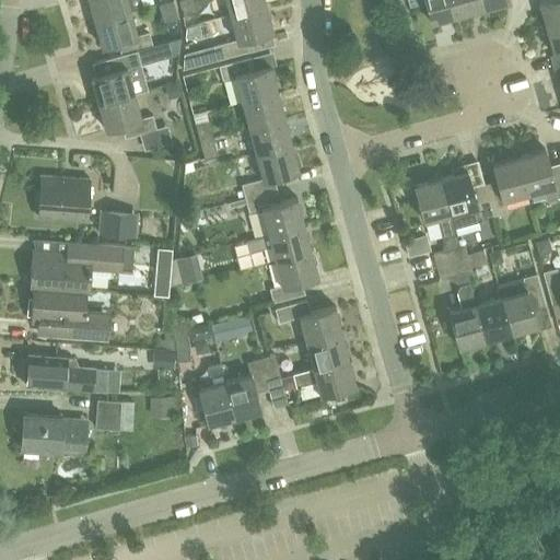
[(89,0),(94,19),(130,8),(143,4),(141,0),(89,0)]
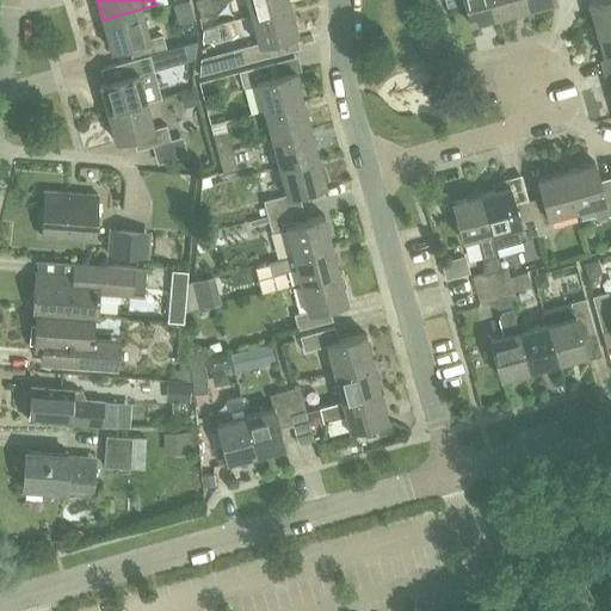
[(196,0),(201,18),(215,14),(211,0),(196,0)]
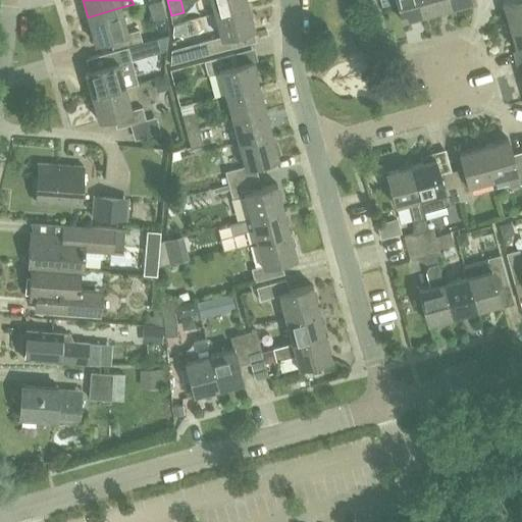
[(211,0),(214,12),(247,3),(245,0),(211,0)]
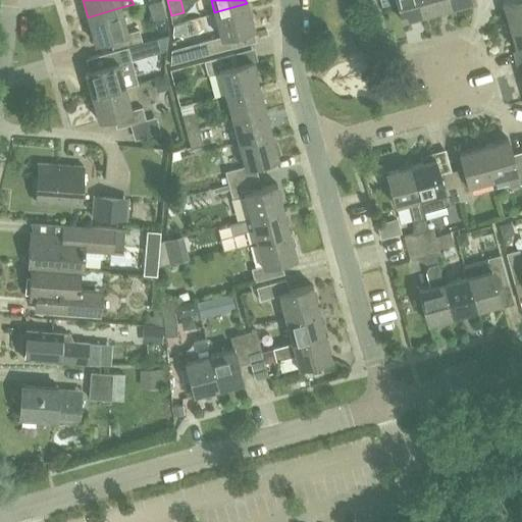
[(402,19),(426,13),(423,0),(379,0),(381,6),(398,2),(402,19)]
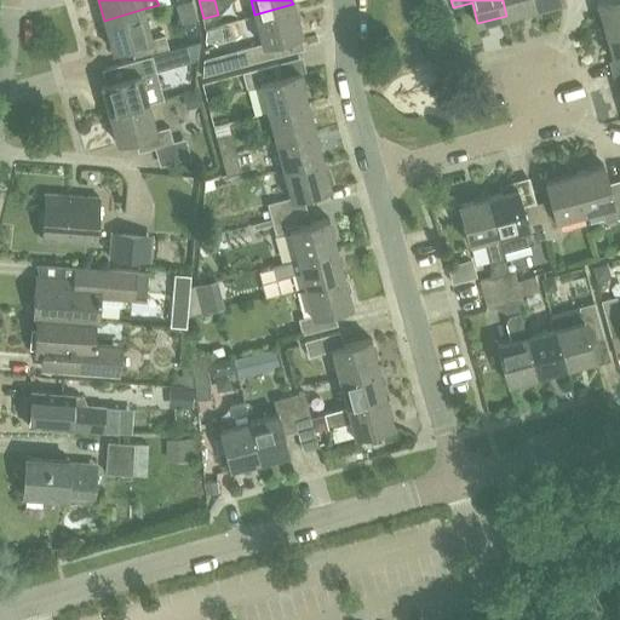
[(503,0),(506,16),(535,7),(533,0),(503,0)]
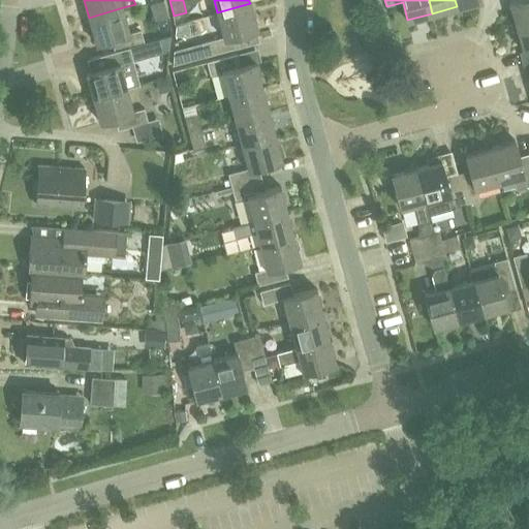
[(528,0),(512,0),(509,1),(517,25),(528,22),(528,0)]
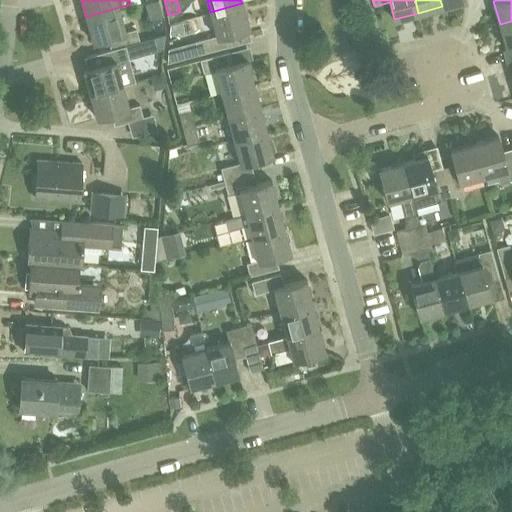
[(242,3),(210,12),(216,35),(196,41),(199,53),(227,46),(224,34),(248,27),(242,3)]
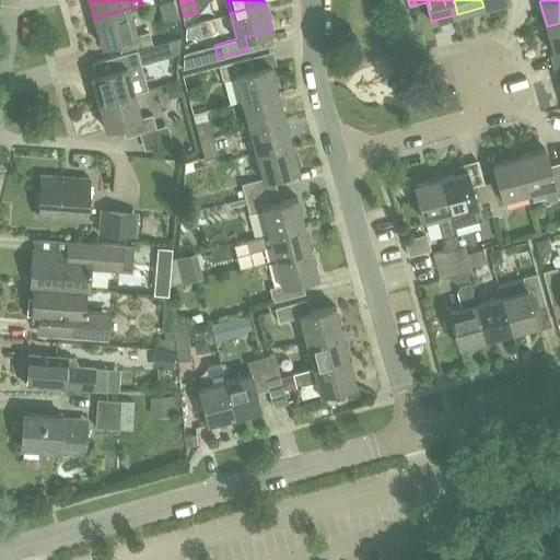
[(120,55),(152,46),(149,32),(138,35),(130,8),(94,19),(102,46),(116,42),(120,55)]
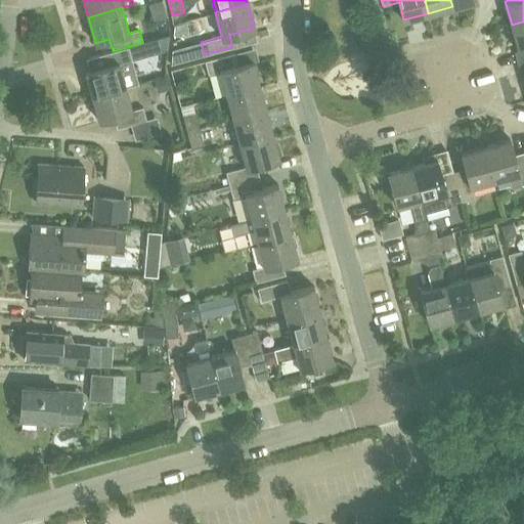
[(523,22),(512,25),(518,49),(523,47),(523,22)]
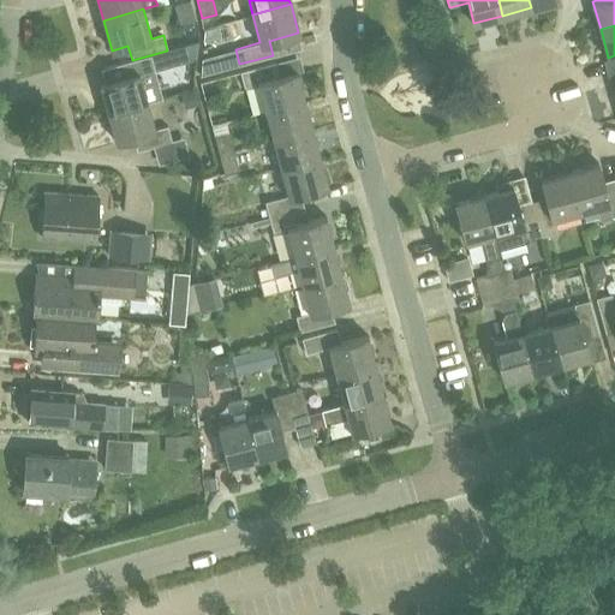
[(172,66),(167,51),(132,60),(136,75),(106,82),(100,84),(108,114),(148,102),(148,101),(161,97),(154,71),(172,66)]
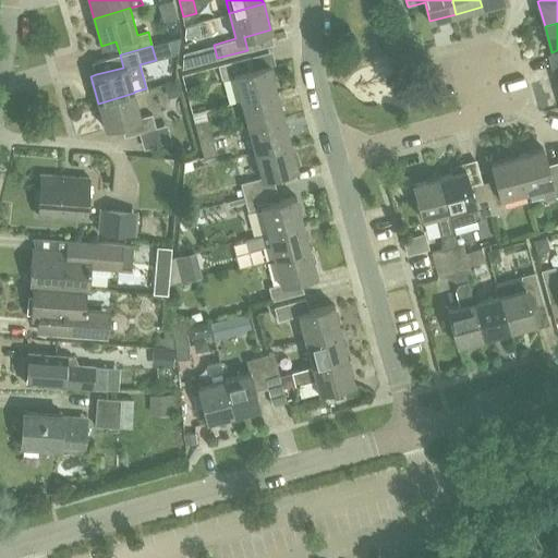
[(241,100),(276,91),(269,64),(253,69),(250,57),(219,64),(222,79),(234,75),(241,100)]
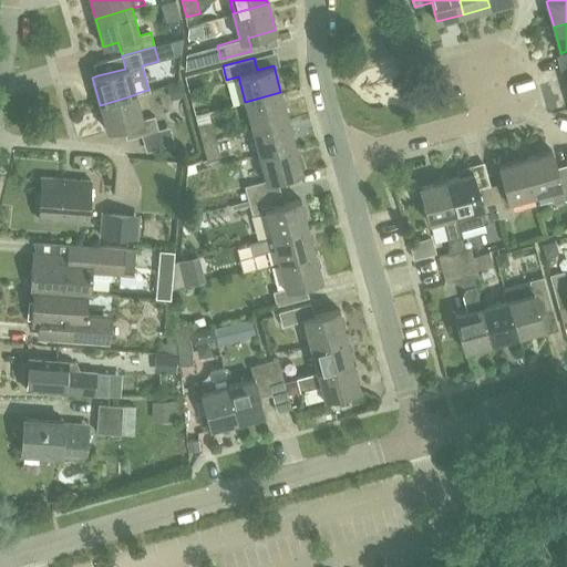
[(166,85),(171,100),(183,96),(178,82),(166,85)]
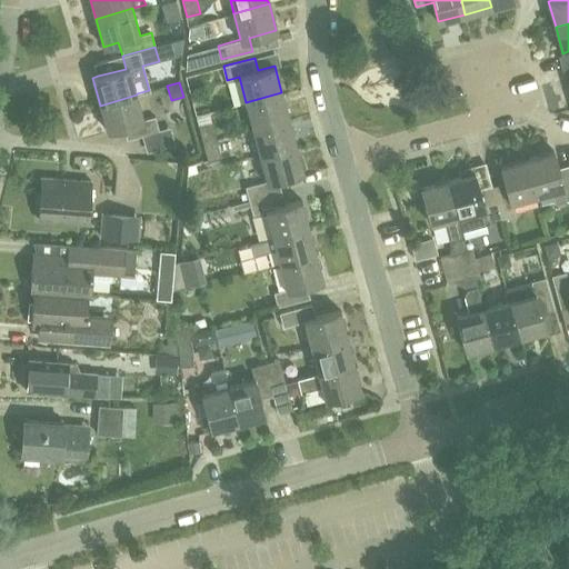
[(253,129),(289,120),(281,92),(246,102),(253,129)]
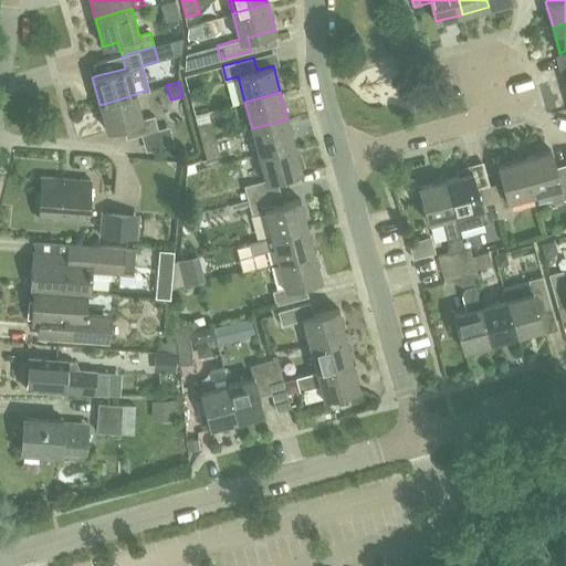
[(154,116),(143,119),(136,95),(100,105),(106,132),(123,127),(126,139),(158,130),(154,116)]
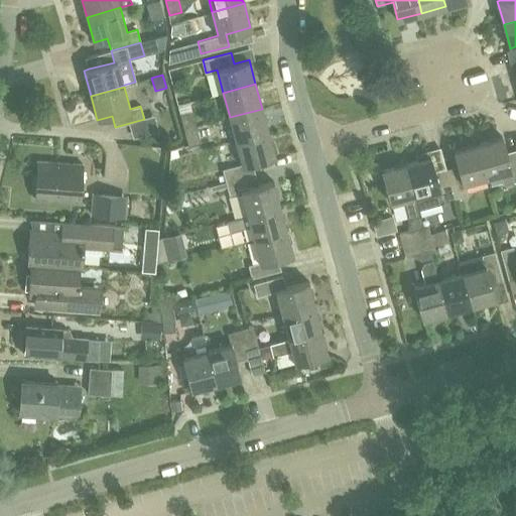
[(184,129),(197,126),(192,110),(190,104),(178,107),(180,113),(184,129)]
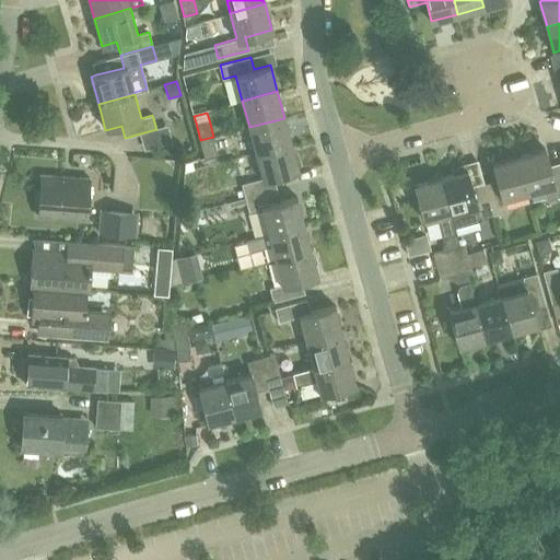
[(256,151),(290,142),(284,118),(249,127),(256,151)]
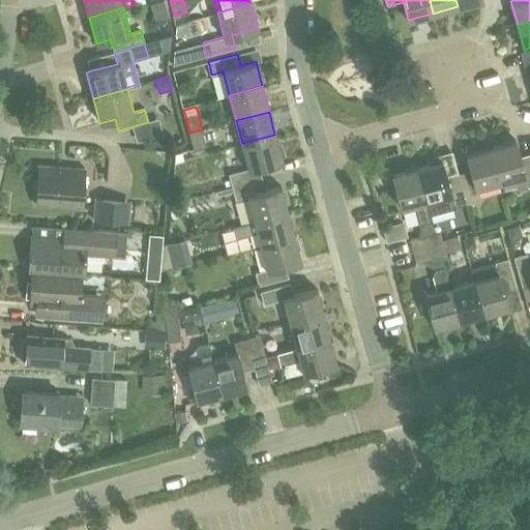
[(194,149),(206,146),(202,129),(189,133),(194,149)]
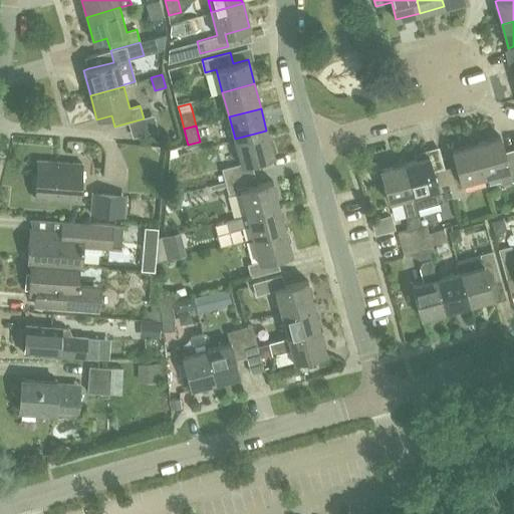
[(225,181),(253,173),(250,161),(273,155),(266,131),(235,139),(241,163),(222,168),(225,181)]
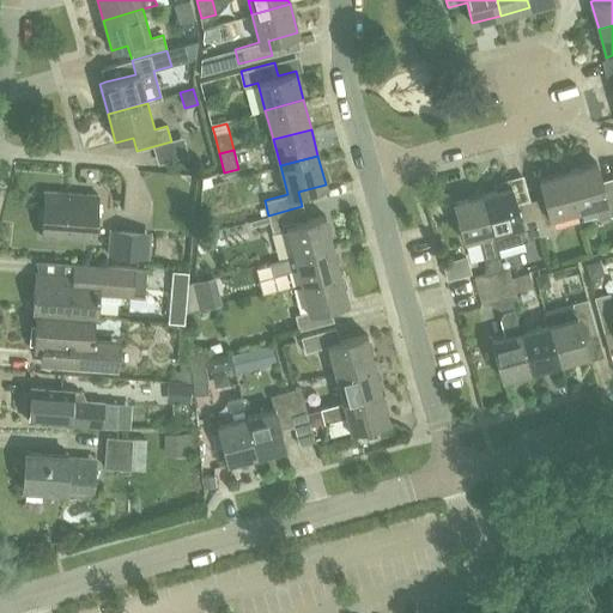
[(569,168),(580,208),(594,205),(598,218),(611,214),(612,213),(612,176),(601,180),(596,161),(569,168)]
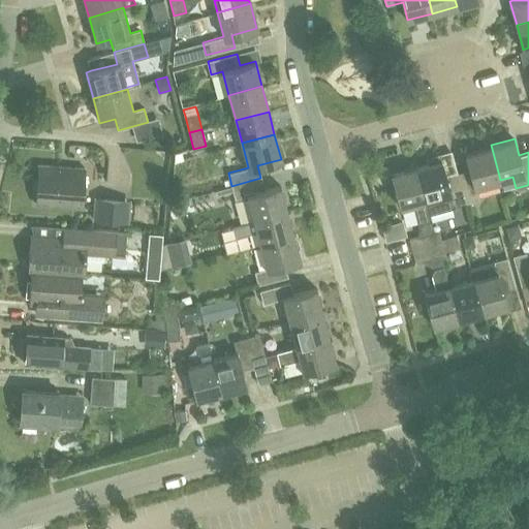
[(475,186),(500,180),(491,145),(465,152),(469,167),(458,170),(466,201),(479,198),(475,186)]
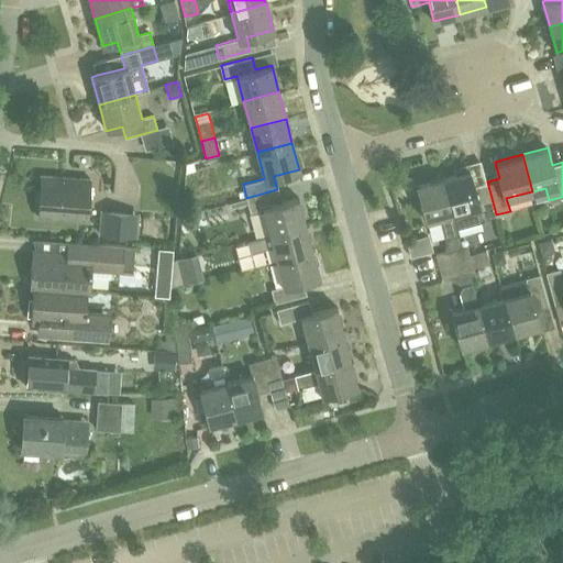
[(487,181),(474,185),(470,168),(443,176),(453,213),(456,229),(483,221),(482,218),(496,214),(487,181)]
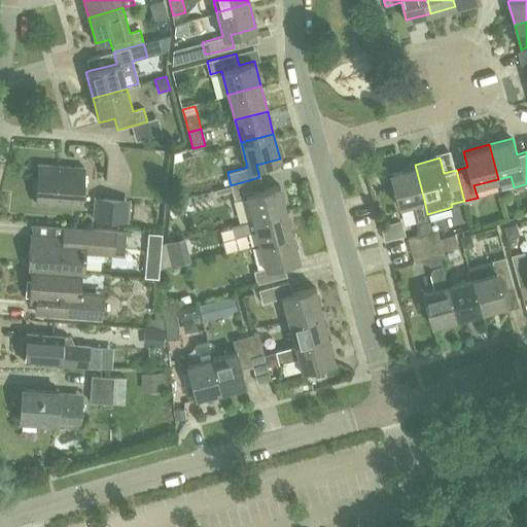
[(82,206),(84,167),(38,164),(36,203),(82,206)]
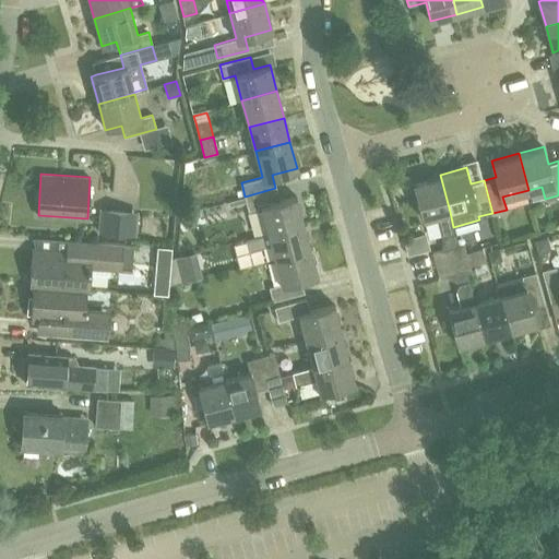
[(453,227),(450,212),(440,175),(413,182),(423,218),(435,215),(441,238),(455,234),(453,227)]
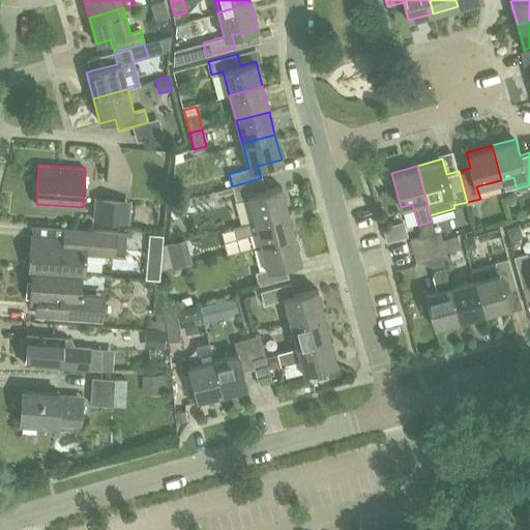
[(253,219),(287,210),(281,185),(264,189),(261,178),(232,186),(233,190),(235,199),(246,196),(253,219)]
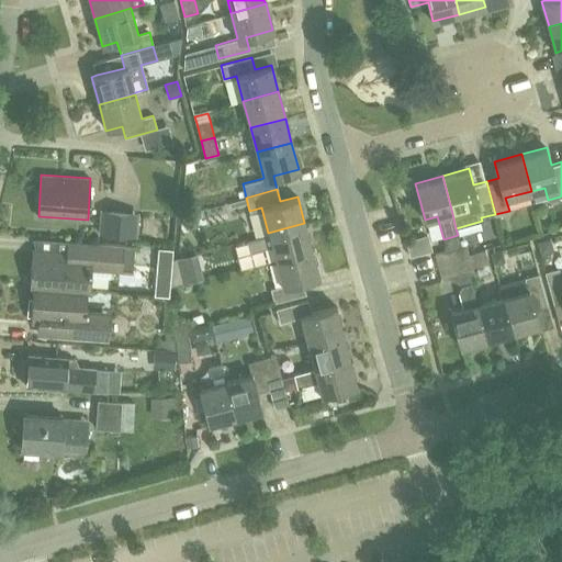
[(247,202),(246,198),(229,202),(231,206),(247,202)]
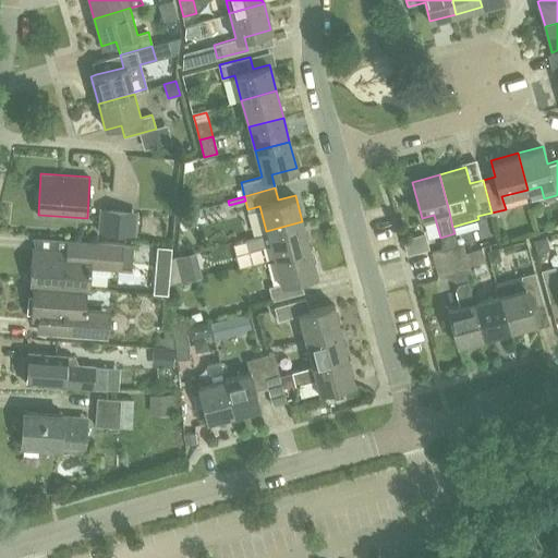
[(99,208),(98,230),(123,232),(124,210),(99,208)]
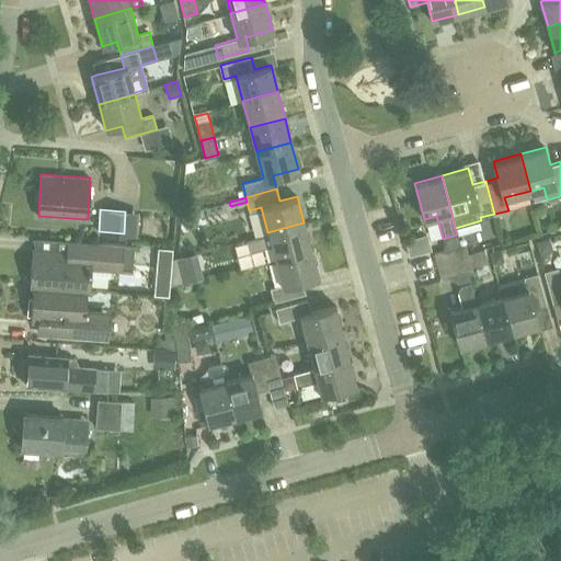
[(275,259),(311,249),(304,222),(267,232),(268,233),(248,240),(251,251),(272,245),(275,259)]
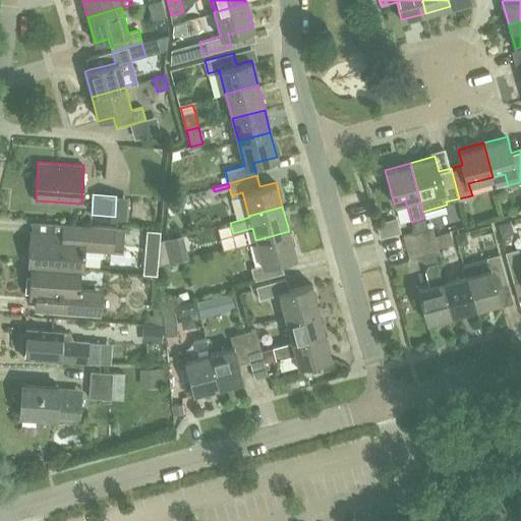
[(510,221),(499,224),(501,235),(507,234),(511,227),(510,221)]
